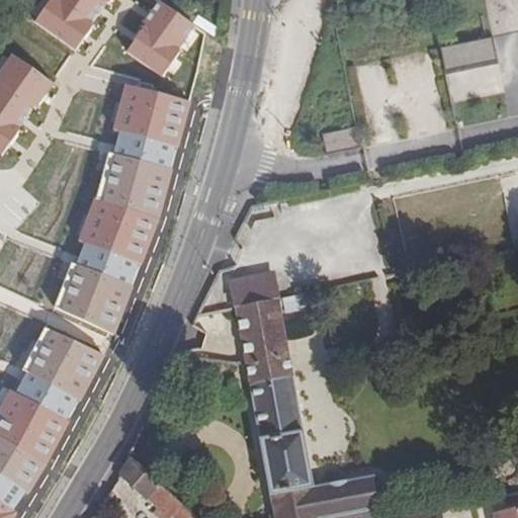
[(108,0),(52,0),(36,24),(76,50),(108,0)]
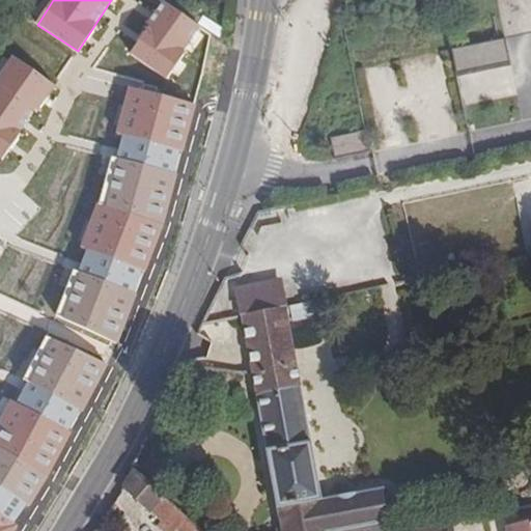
[(199,26),(164,3),(131,55),(166,78),(199,26)]
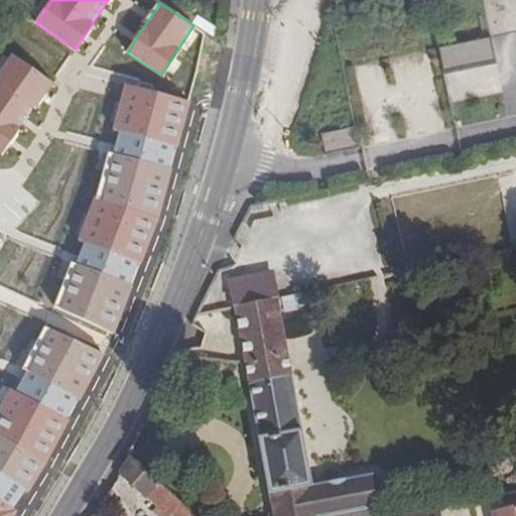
[(492,38),(437,45),(445,102),(500,95),(492,38)]
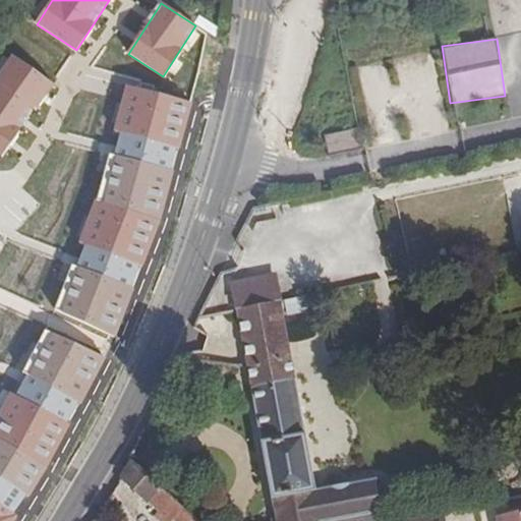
[(52,84),(12,58),(0,76),(0,155),(4,158),(52,84)]
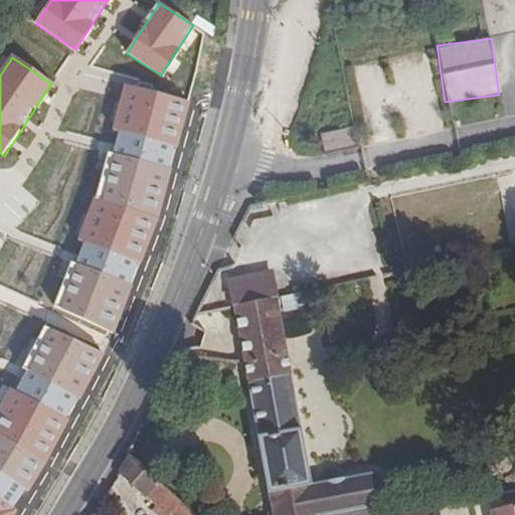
[(100,202),(56,306),(114,333),(159,217),(188,101),(128,87),(100,202)]
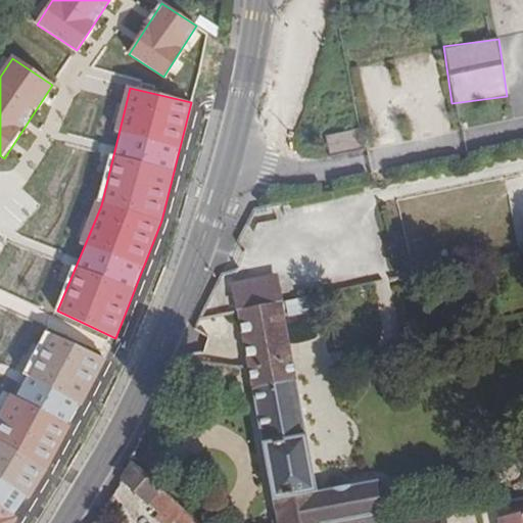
[(327,153),(353,147),(349,131),(323,137),(327,153)]
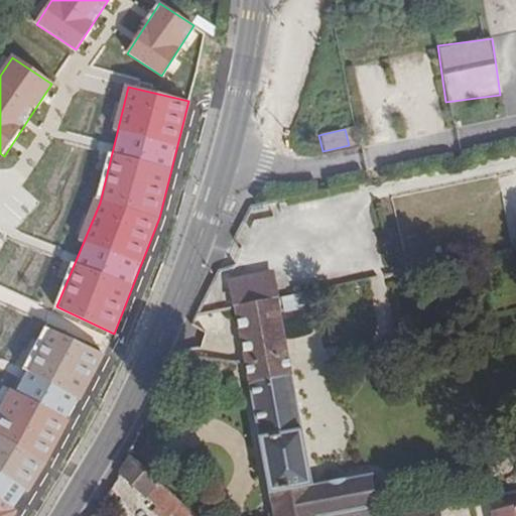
[(229,281),(234,305),(275,298),(271,273),(229,281)]
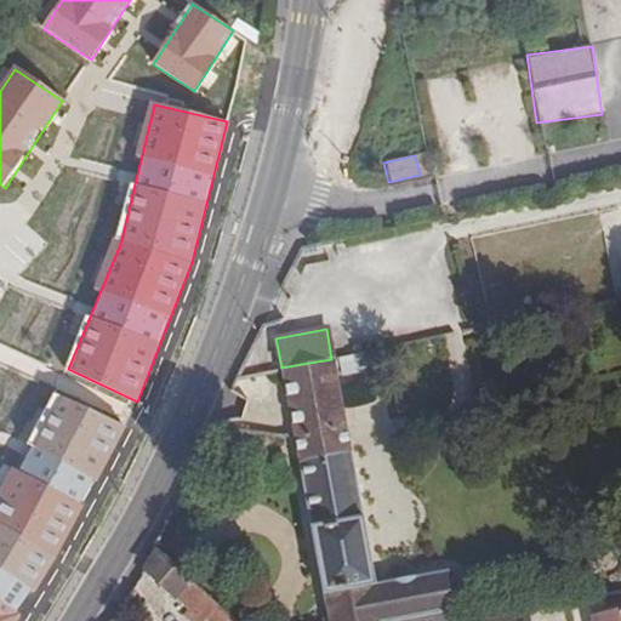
[(453,620),(451,610),(455,609),(454,602),(460,600),(459,594),(457,584),(455,584),(450,585),(448,571),(374,585),(336,377),(371,371),(368,353),(331,359),(281,368),(325,620),(453,620)]
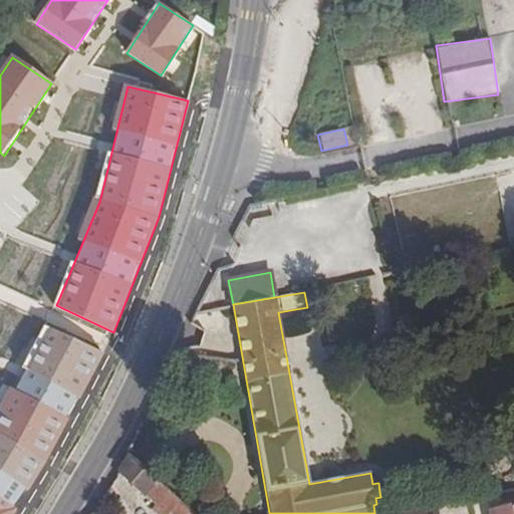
[(0,513),(10,513),(14,508),(11,505),(24,487),(26,488),(43,460),(66,418),(64,417),(75,397),(77,398),(101,352),(44,323),(24,359),(29,362),(17,383),(12,380),(0,402),(0,513)]
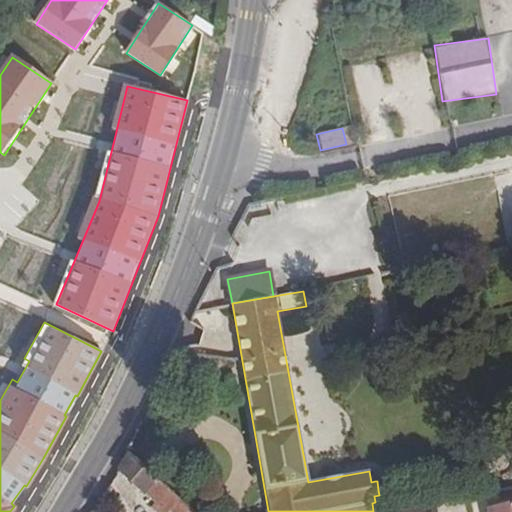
[(511,511),(511,499),(484,506),(485,511),(511,511)]
